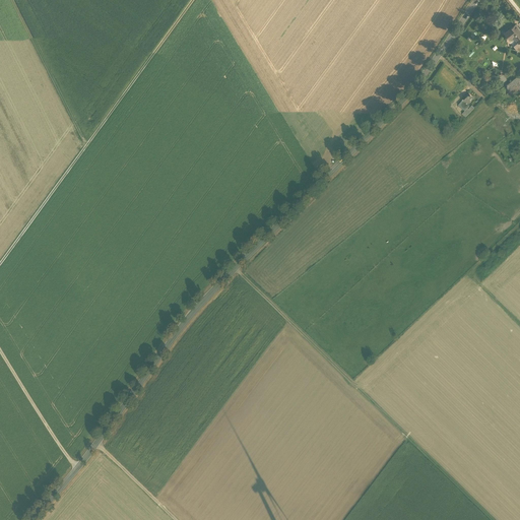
[(519,29),(516,24),(506,31),(511,39),(514,37),(519,43),(519,42),(519,29)]
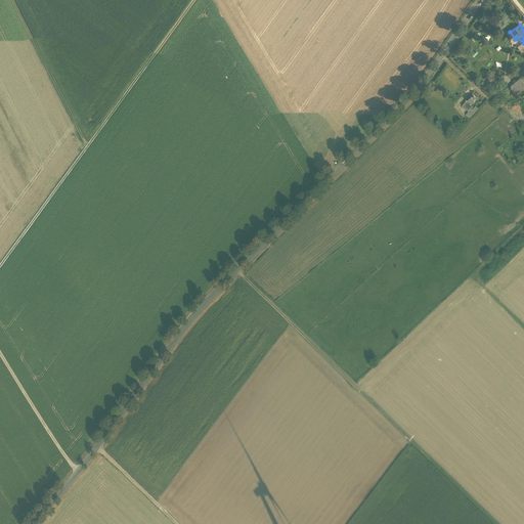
[(523,74),(511,85),(520,95),(523,93),(523,91),(523,74)]
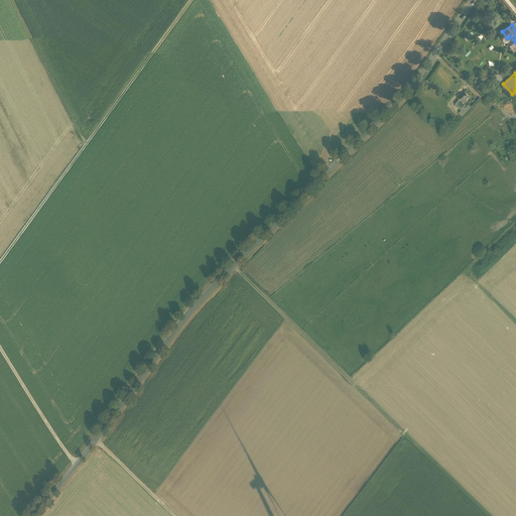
[(472,98),(466,92),(458,101),(460,102),(465,106),(472,98)]
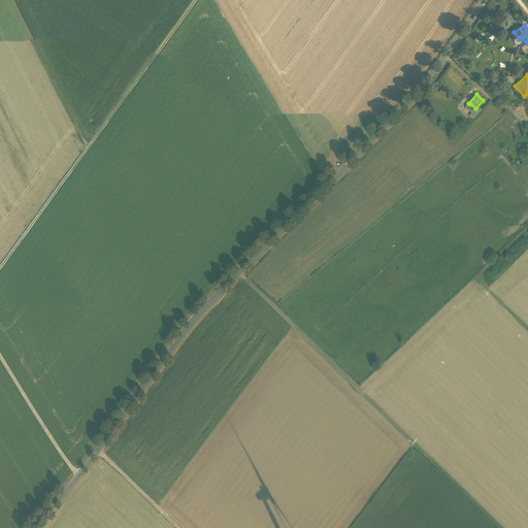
[(477,110),(475,108),(470,104),(466,108),(472,114),(474,112),(477,110)]
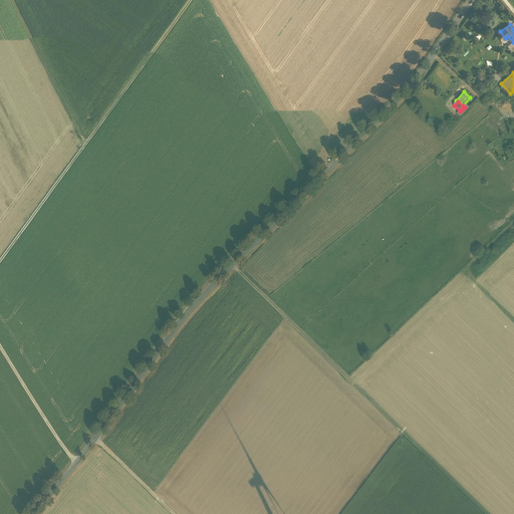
[(463,110),(462,109),(460,111),(458,114),(461,117),(469,108),(467,106),(463,110)]
